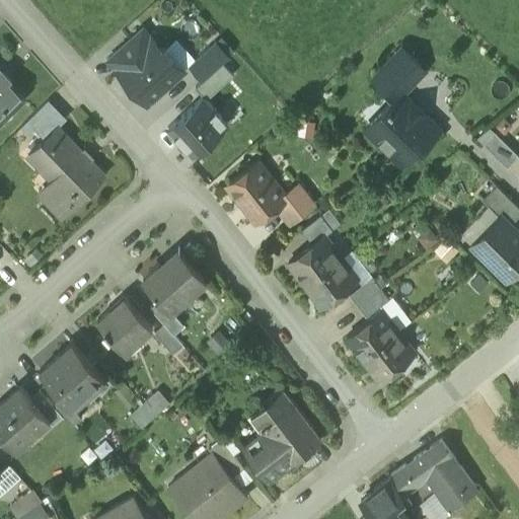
[(143,29),(107,60),(147,104),(183,72),(164,50),(162,52),(143,29)]
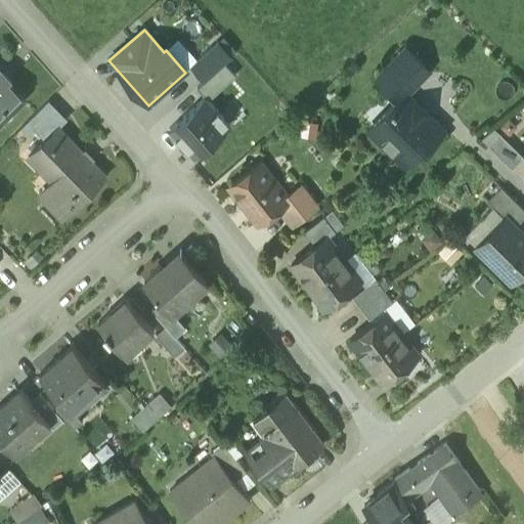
[(218,43),(191,67),(205,81),(224,63),(230,57),(218,43)]
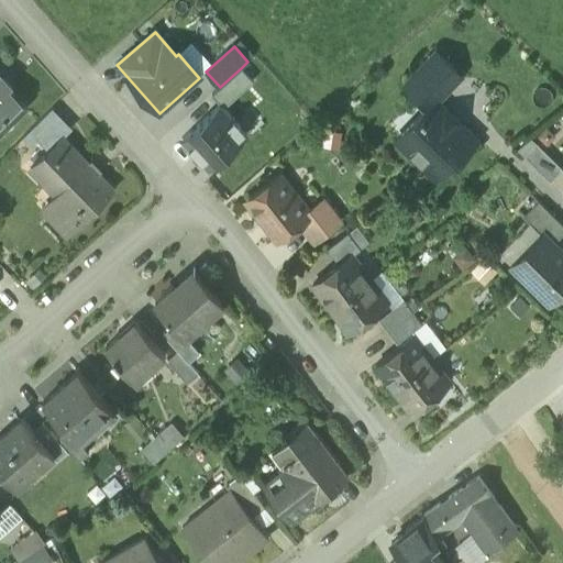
[(435,51),(404,84),(427,107),(429,109),(435,101),(461,76),(435,51)]
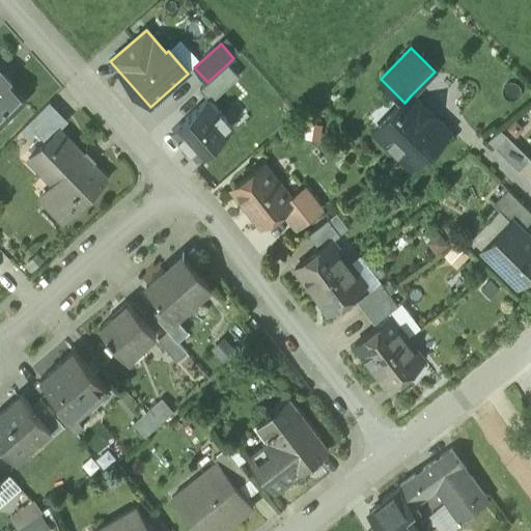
[(227,64),(207,82),(199,89),(211,102),(212,101),(238,77),(227,64)]
